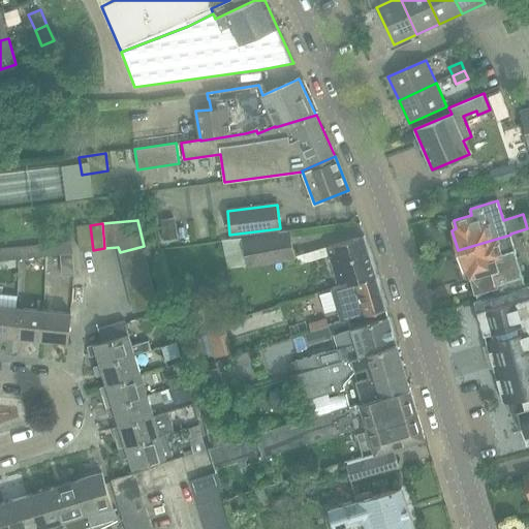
[(81,251),(93,250),(90,225),(78,226),(81,251)]
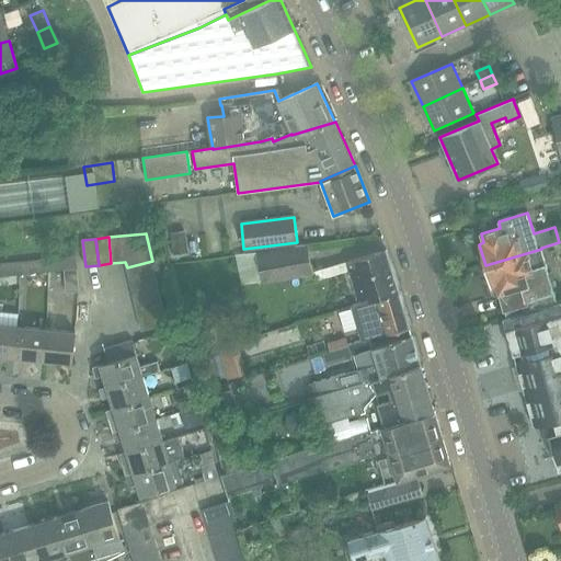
[(300,285),(312,284),(308,245),(235,254),(239,284),(299,277),(300,285)]
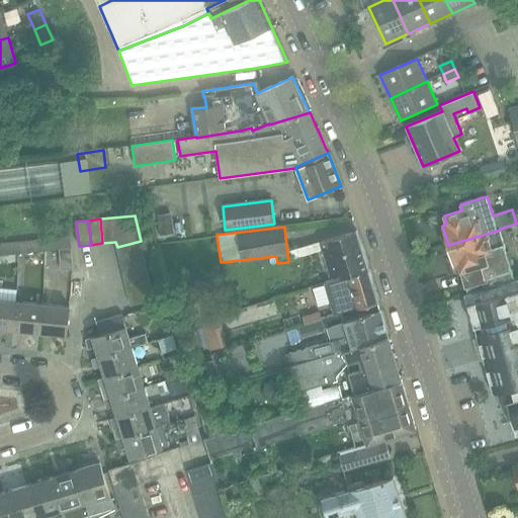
[(466,292),(466,293),(515,280),(500,230),(448,245),(454,264),(458,263),(465,287),(467,292),(466,292)]
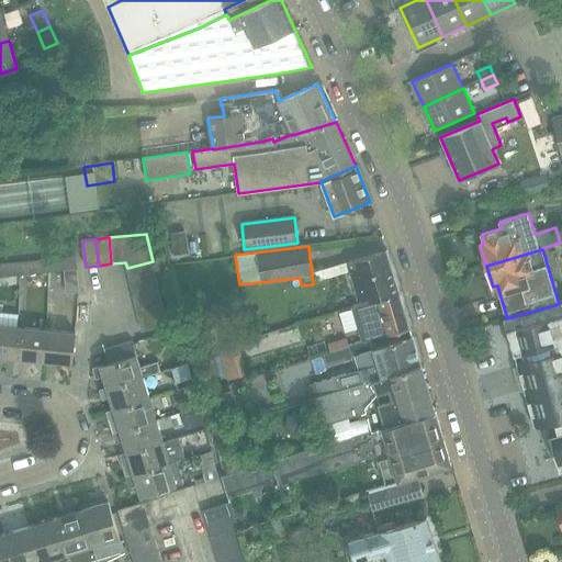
[(400,293),(386,250),(348,262),(359,300),(368,296),(370,302),(400,293)]
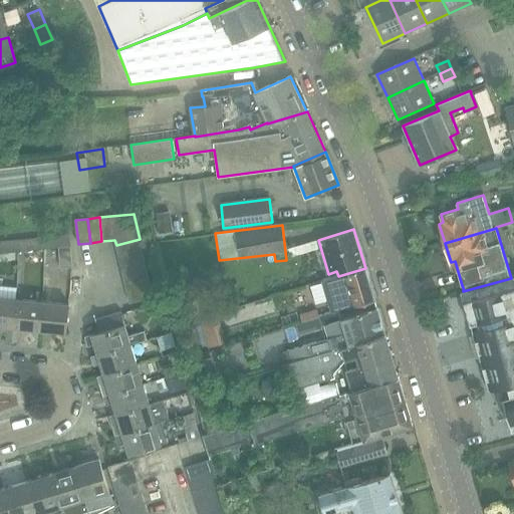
[(70,234),(45,236),(46,248),(59,246),(61,267),(73,266),(70,234)]
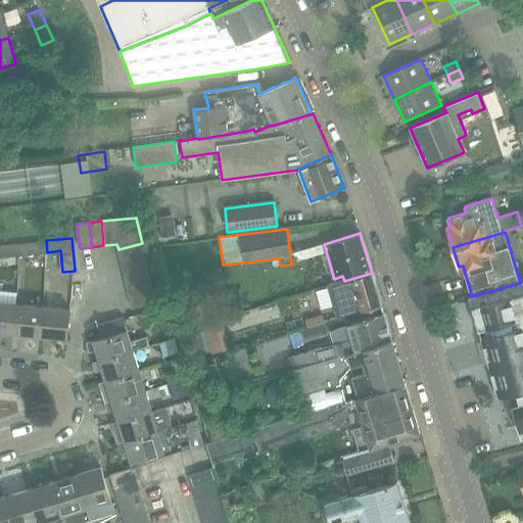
[(47,252),(46,240),(19,242),(20,254),(47,252)]
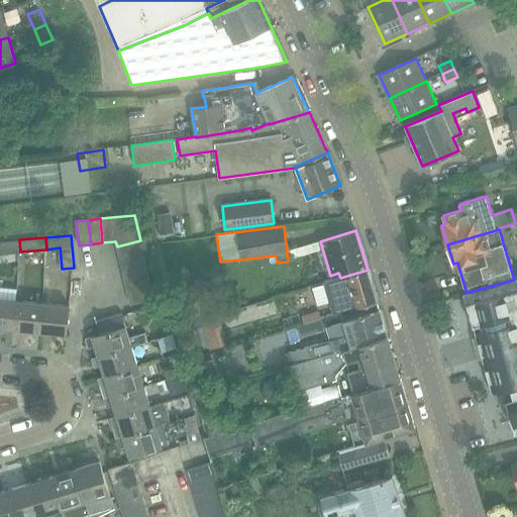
[(0,252),(20,251),(19,239),(0,241),(0,252)]
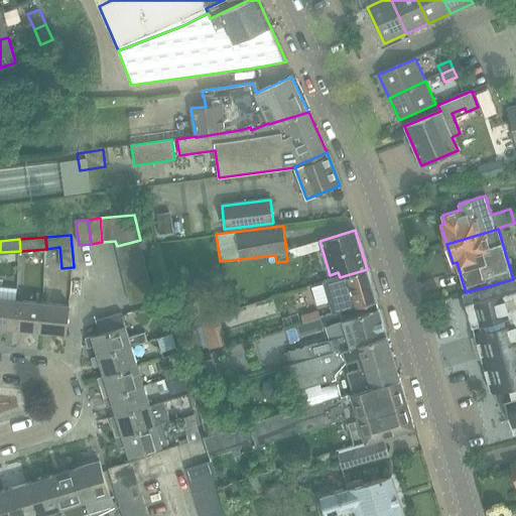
[(117,246),(119,258),(142,252),(140,240),(117,246)]
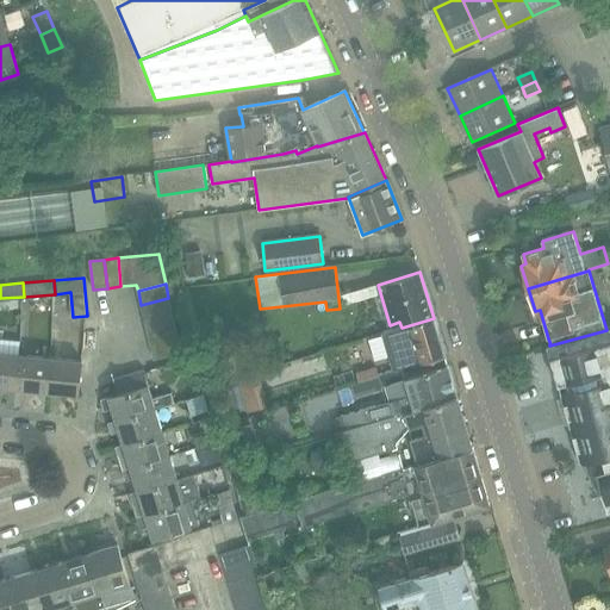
[(141,305),(144,319),(172,313),(168,298),(141,305)]
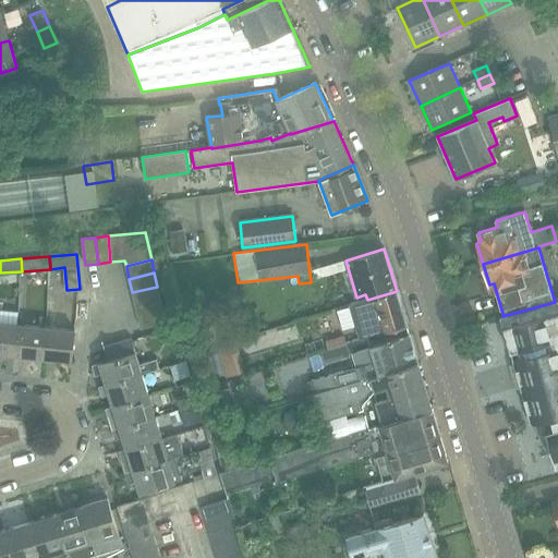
[(132,292),(135,306),(160,300),(157,287),(132,292)]
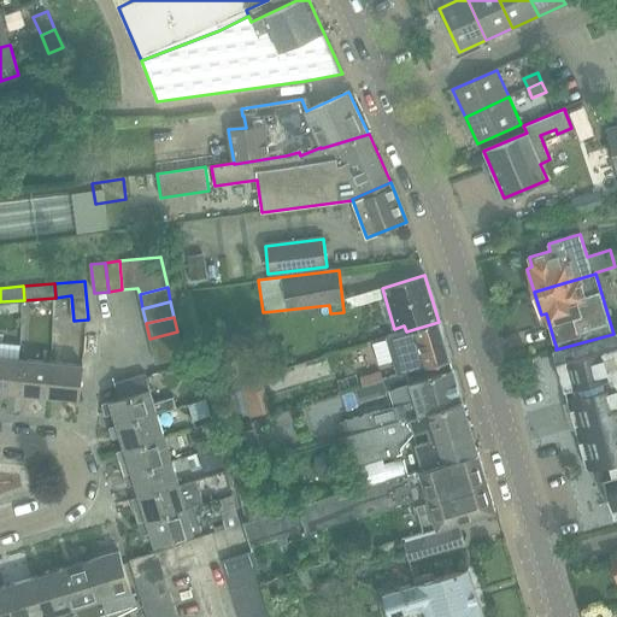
[(439,322),(406,331),(386,338),(397,371),(413,366),(416,371),(451,360),(439,322)]
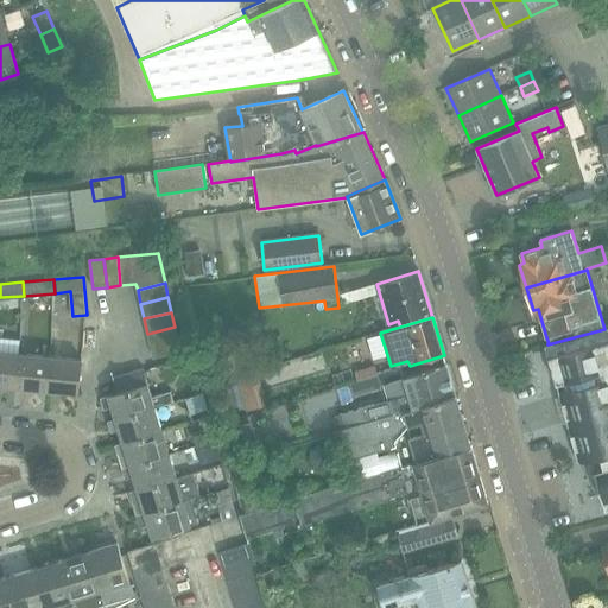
[(147,334),(151,346),(177,339),(175,327),(147,334)]
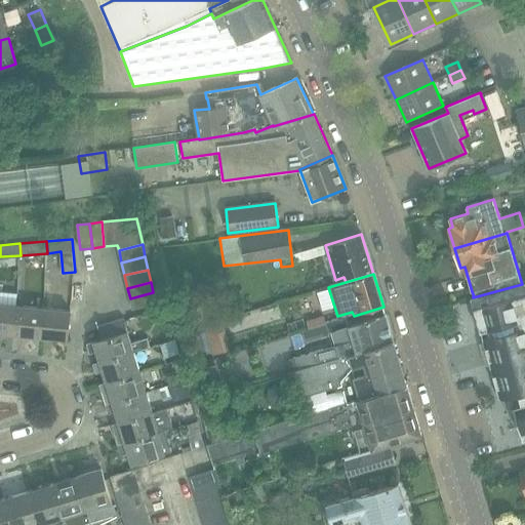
[(524,282),(522,284),(473,297),(471,298),(478,326),(480,325),(483,336),(482,337),(483,342),(485,341),(491,365),(490,365),(491,370),(492,370),(499,393),(497,393),(499,398),(518,393),(521,405),(512,407),(518,429),(519,428),(522,442),(524,441),(524,282)]
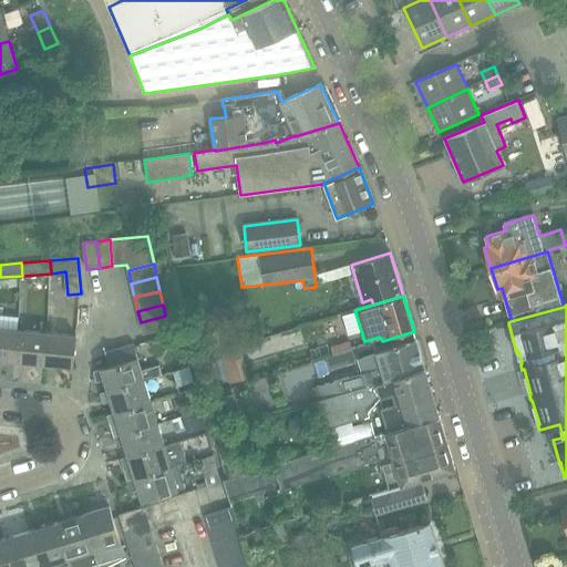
[(165,316),(141,322),(143,336),(168,328),(165,316)]
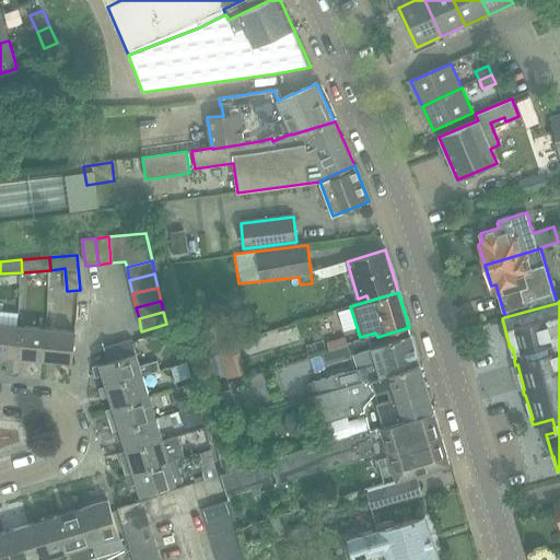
[(0,354),(15,357),(19,325),(0,323),(0,354)]
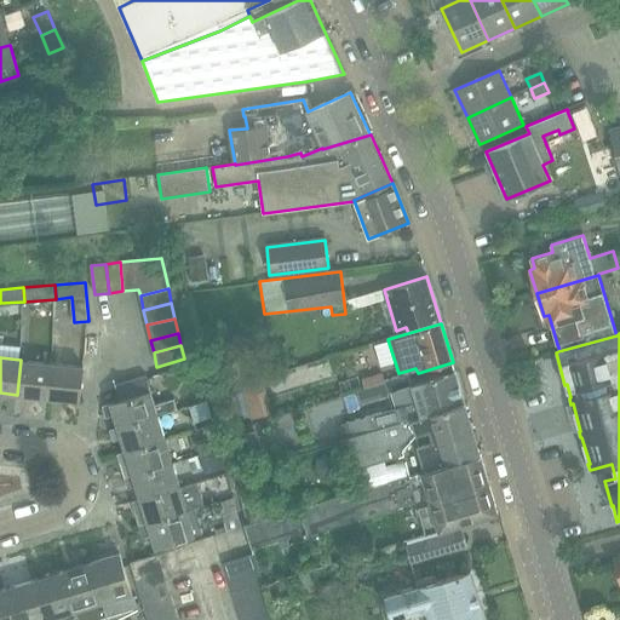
[(17,395),(49,397),(52,363),(21,360),(17,395)]
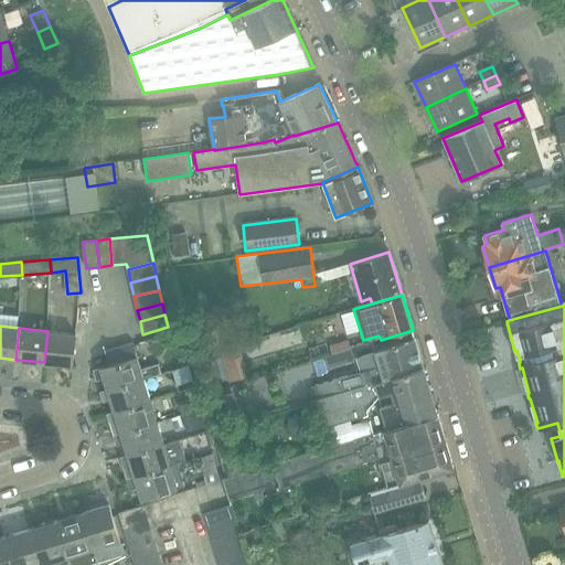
[(48,331),(44,362),(73,365),(76,334),(48,331)]
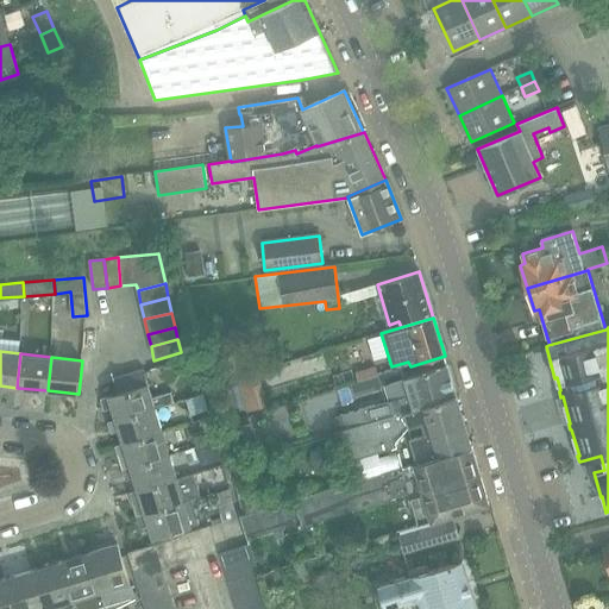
[(337,416),(340,431),(457,396),(447,365),(405,378),(405,380),(384,385),(388,401),(337,416)]
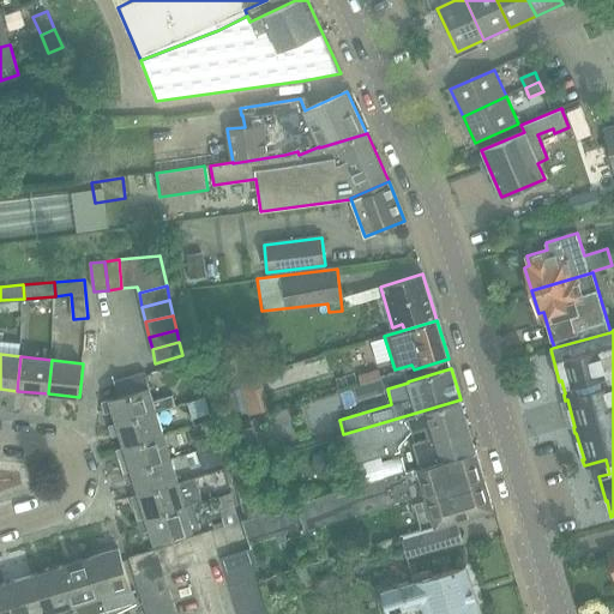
[(154,401),(146,377),(116,385),(120,397),(101,402),(104,411),(112,409),(116,423),(157,411),(175,407),(173,396),(154,401)]
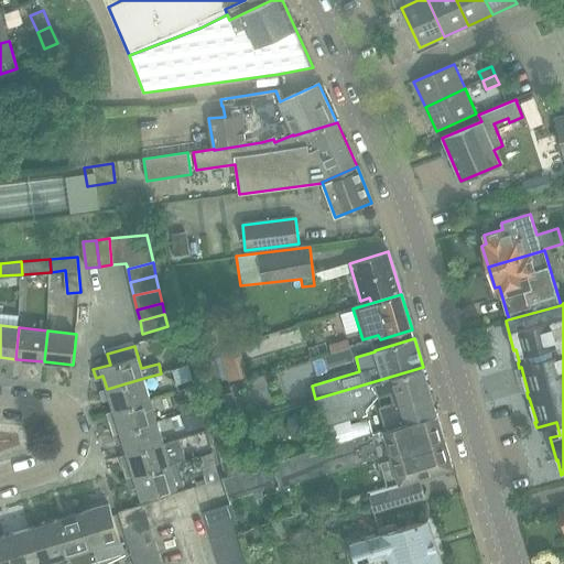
[(338,353),(245,373),(249,393),(343,372),(338,353)]
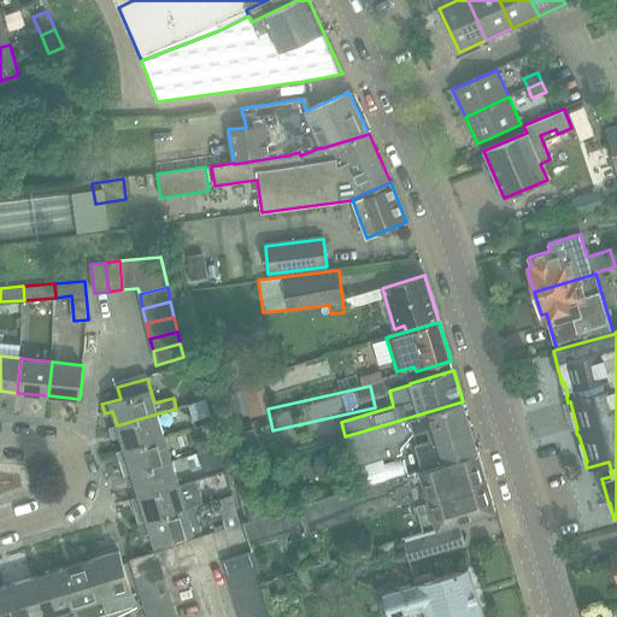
[(189,405),(194,421),(211,416),(206,399),(189,405)]
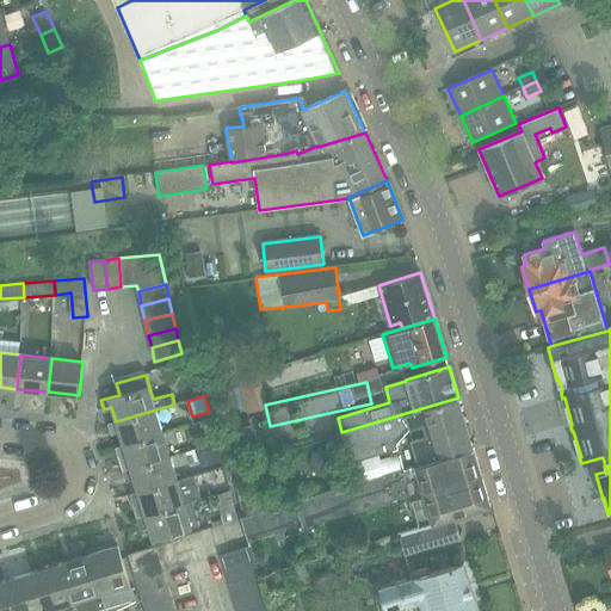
[(399,448),(405,468),(473,448),(458,397),(341,432),(350,462),(399,448)]
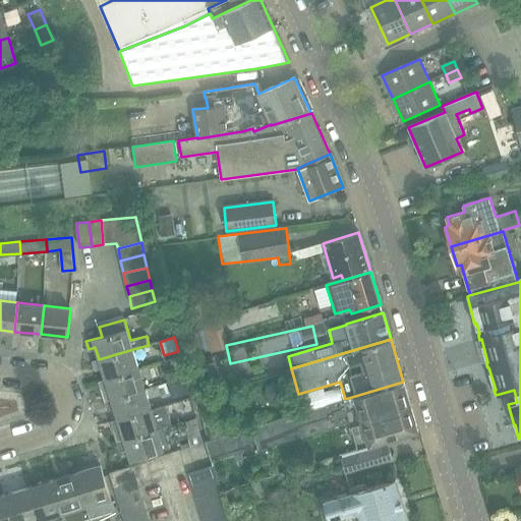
[(139,369),(133,349),(99,359),(93,361),(95,368),(102,366),(105,380),(139,369)]
